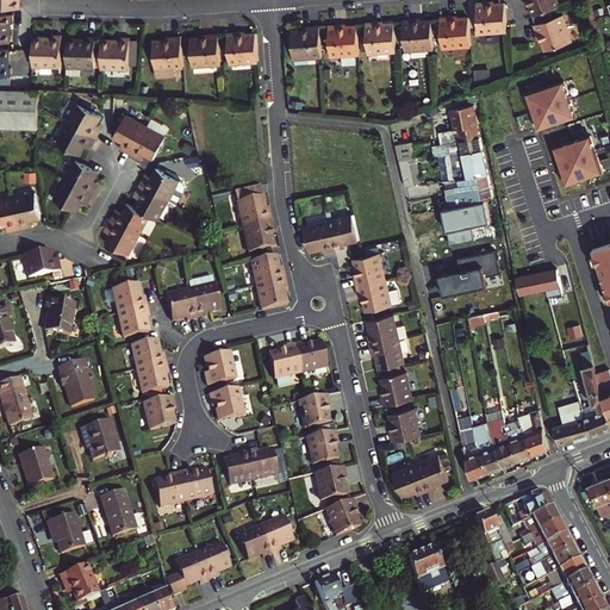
[(506,25),(505,2),(496,4),(486,4),(486,0),(475,1),(477,32),(508,30),(506,25)]
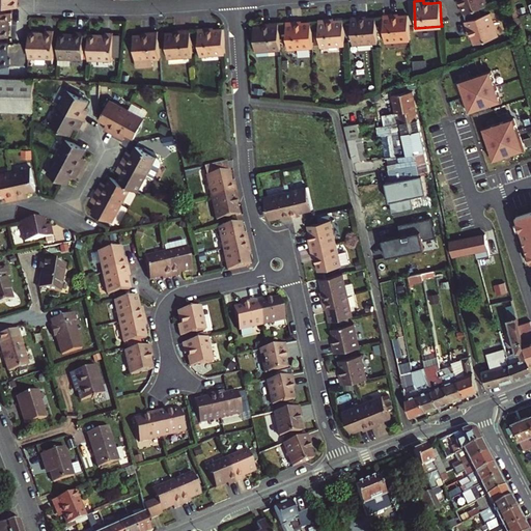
[(455,0),(458,0),(460,5),(464,14),(476,9),(487,5),(485,0),(455,0)]
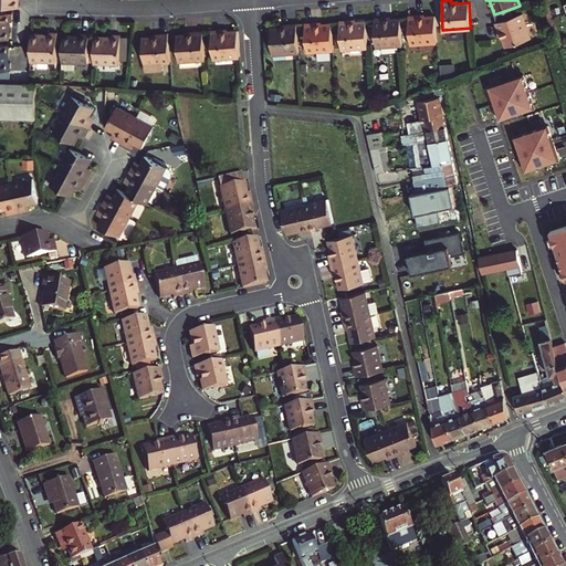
[(11,20),(11,11),(0,10),(0,37),(7,38),(8,20),(11,20)]
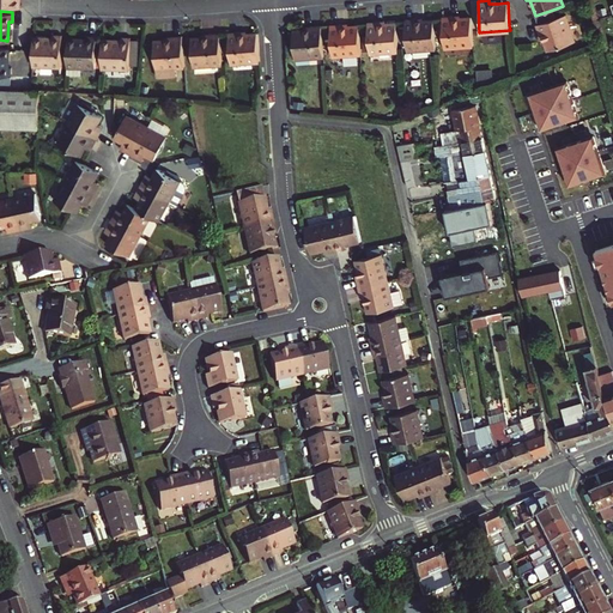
[(535,16),(532,17),(536,26),(553,20),(550,11),(535,16)]
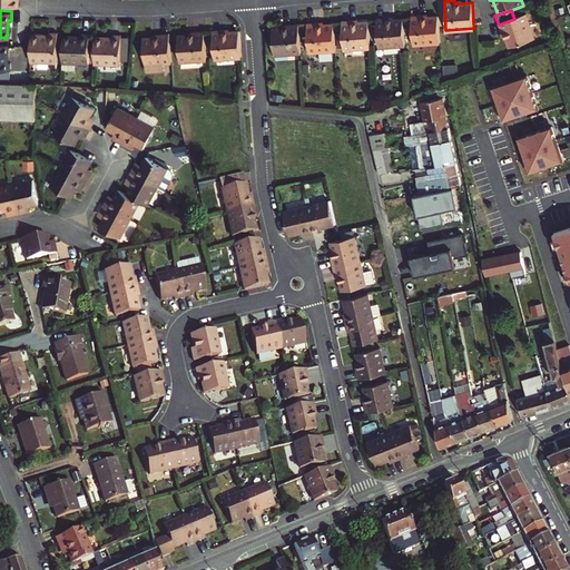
[(421,18),(421,13),(411,15),(413,45),(439,42),(436,16),(429,17),(421,18)]
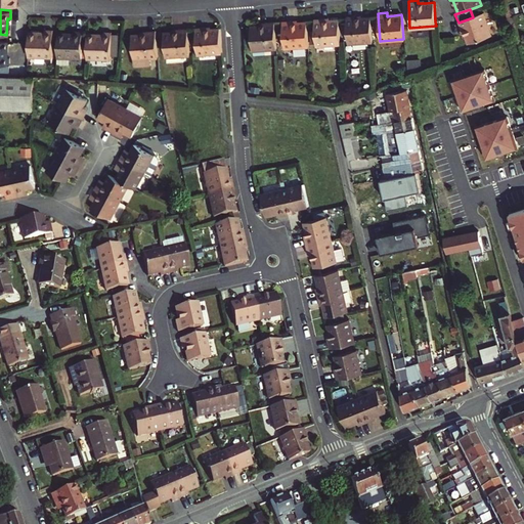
[(493,35),(484,12),(473,17),(459,23),(462,32),(465,31),(467,37),(470,44),(493,35)]
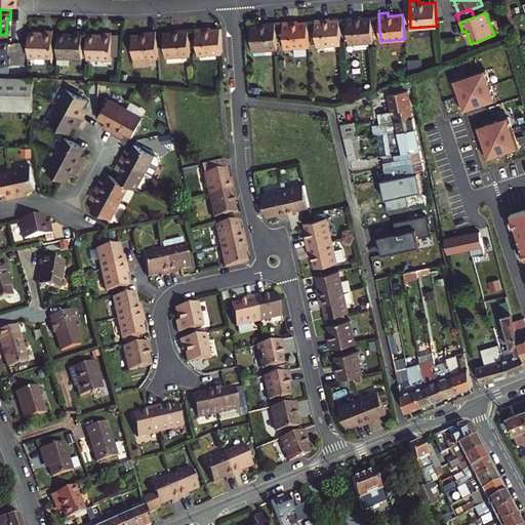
[(356,17),(355,14),(346,15),(348,42),(372,40),(370,16),(362,17),(356,17)]
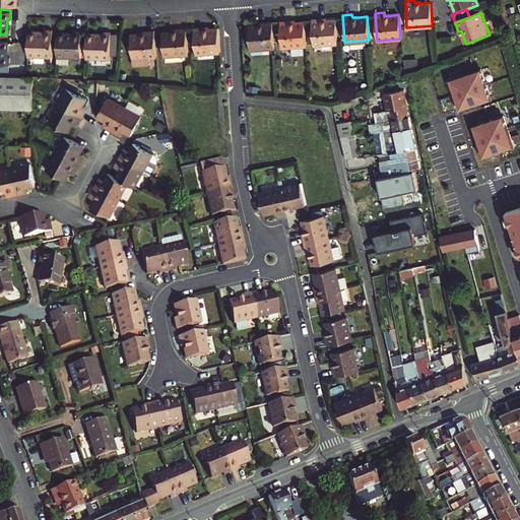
[(320,20),(320,16),(311,17),(313,45),(338,43),(336,19),(328,19),(320,20)]
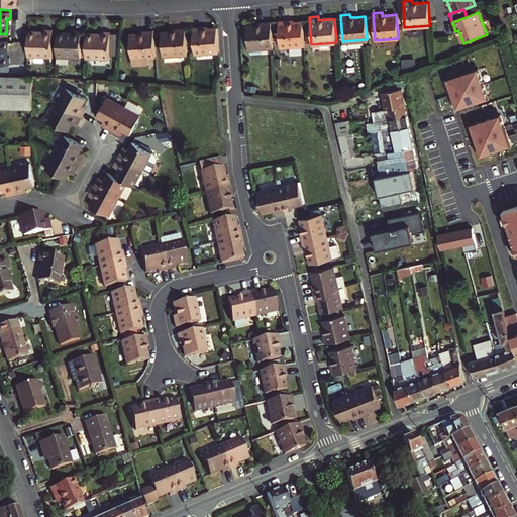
[(287,22),(286,19),(278,19),(279,46),(303,44),(302,21),(294,21),(287,22)]
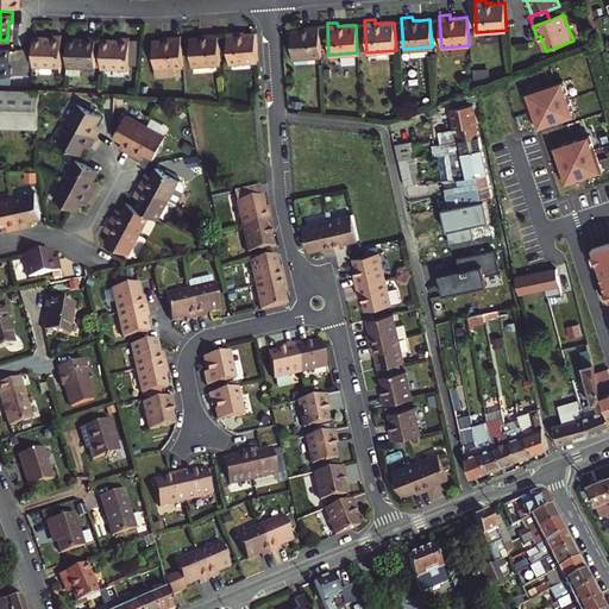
[(306,29),(299,30),(289,30),(292,57),(321,55),(319,24),(306,25),(306,29)]
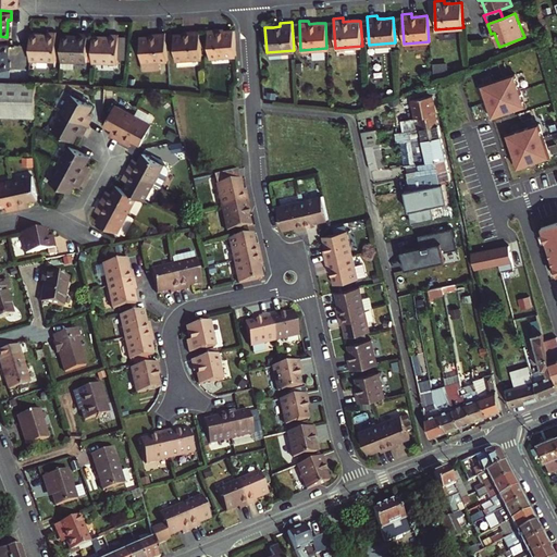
[(28,31),(28,44),(27,56),(53,58),(56,28),(47,27),(47,31),(28,31)]
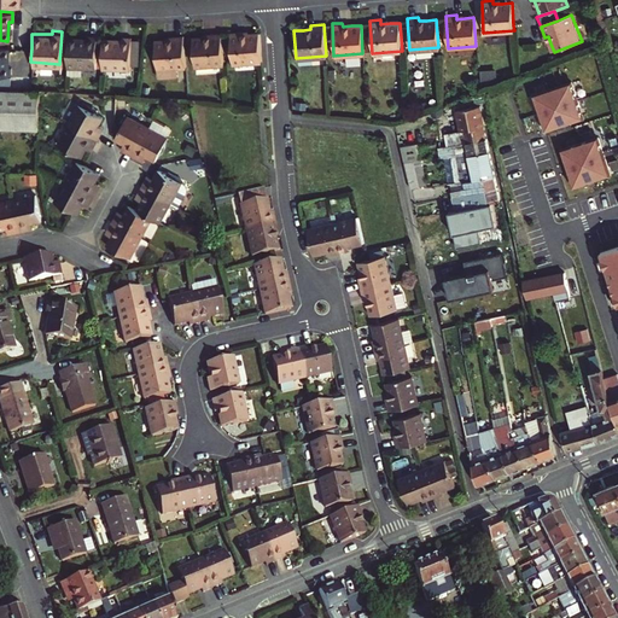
[(228,38),(219,38),(221,58),(229,57),(231,63),(260,62),(257,34),(249,34),(239,35),(239,30),(228,31),(228,38)]
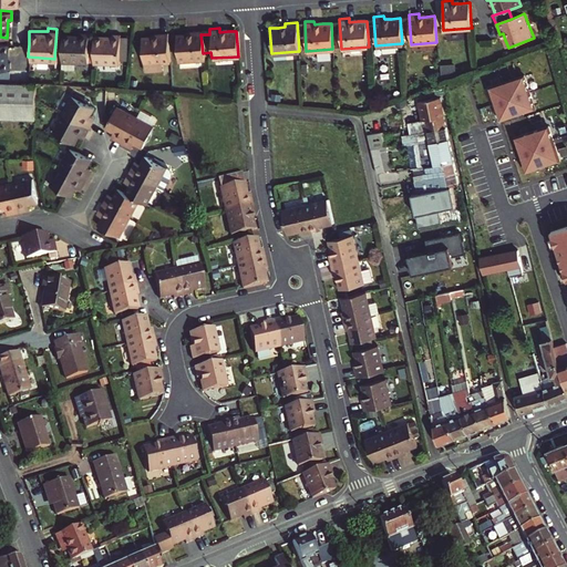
[(61,31),(60,58),(86,59),(88,30),(80,29),(80,32),(61,31)]
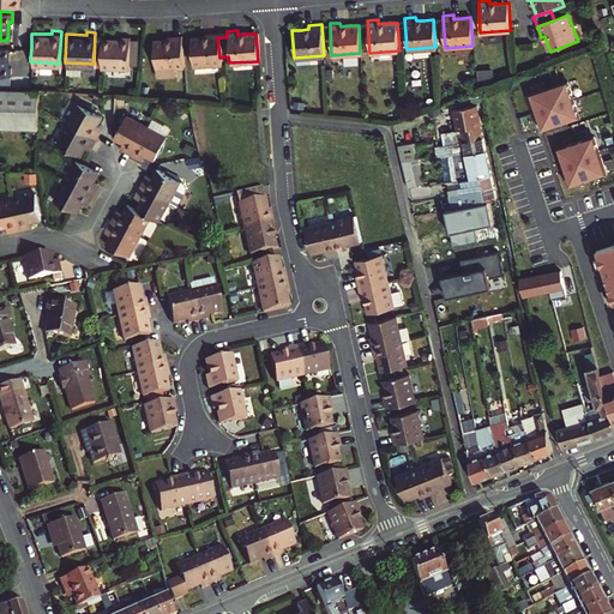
[(208,36),(199,36),(190,37),(191,66),(220,64),(220,58),(217,37),(217,31),(206,32),(208,36)]
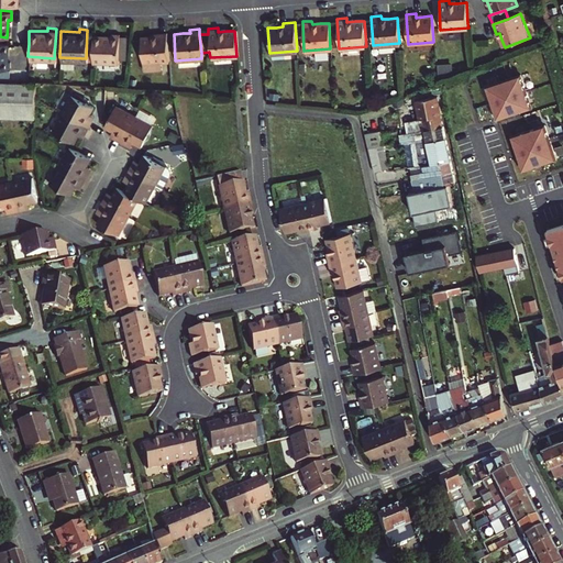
[(92,33),(91,59),(119,59),(119,30),(109,30),(109,33),(92,33)]
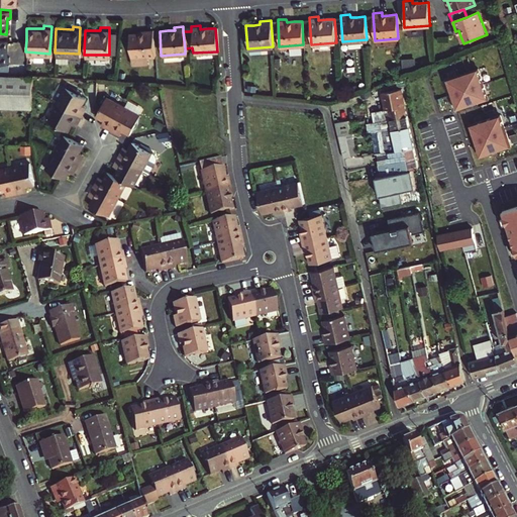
[(141,29),(141,32),(138,32),(135,33),(127,33),(129,58),(129,64),(146,63),(145,57),(153,56),(151,28),(141,29)]
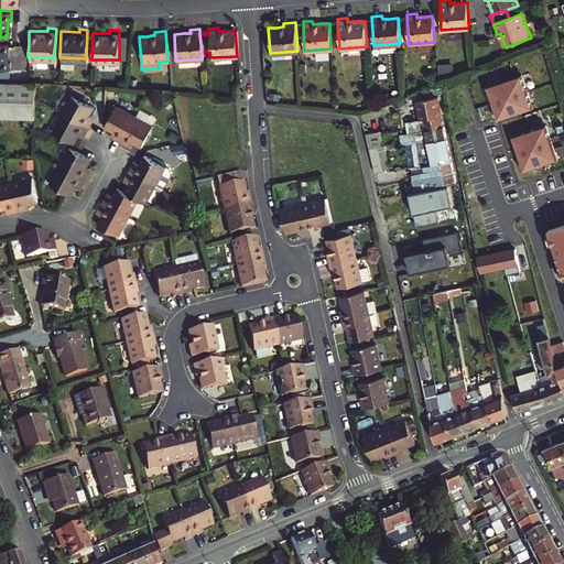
[(0,68),(9,69),(10,61),(6,61),(7,43),(0,42),(0,68)]
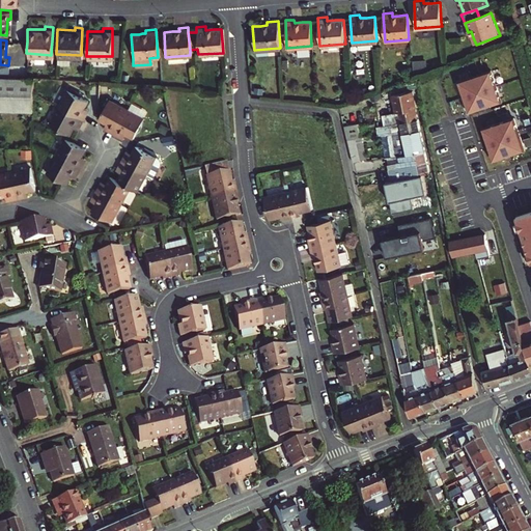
[(490,70),(458,80),(468,110),(500,101),(490,70)]
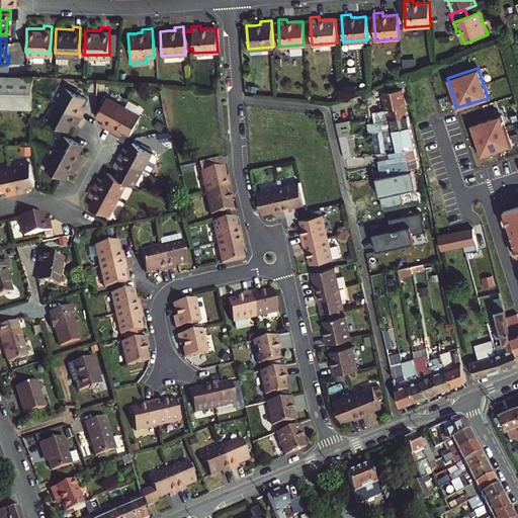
[(0,103),(31,104),(30,87),(30,73),(25,73),(0,72),(0,103)]
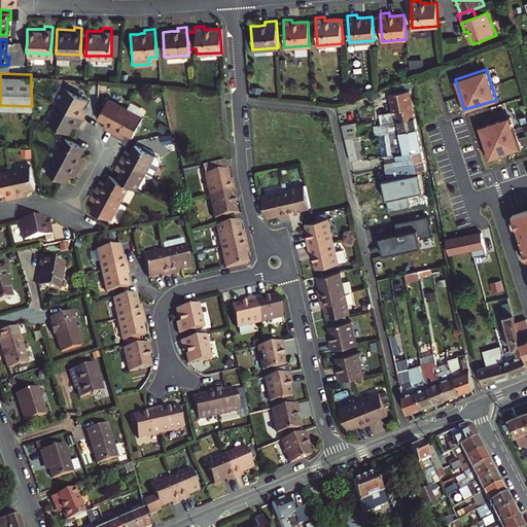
[(81,114),(84,108),(80,106),(82,101),(86,95),(67,83),(57,102),(81,114)]
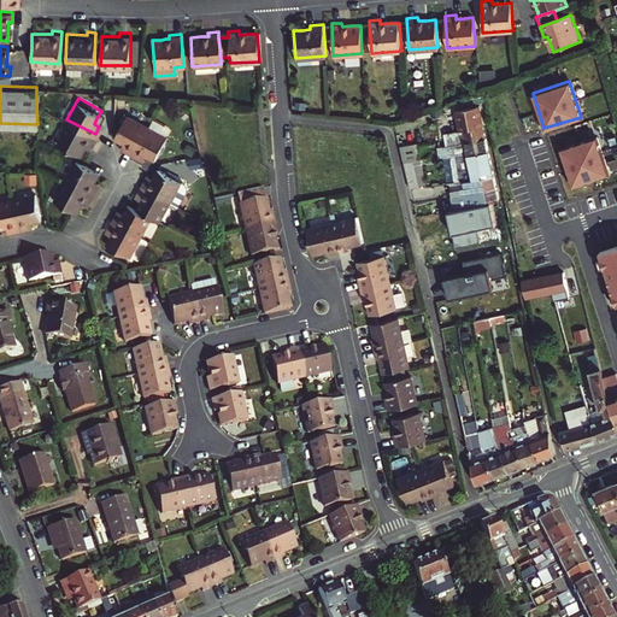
[(474,106),(458,110),(462,125),(442,129),(446,145),(483,137),(480,124),(477,124),(474,106)]
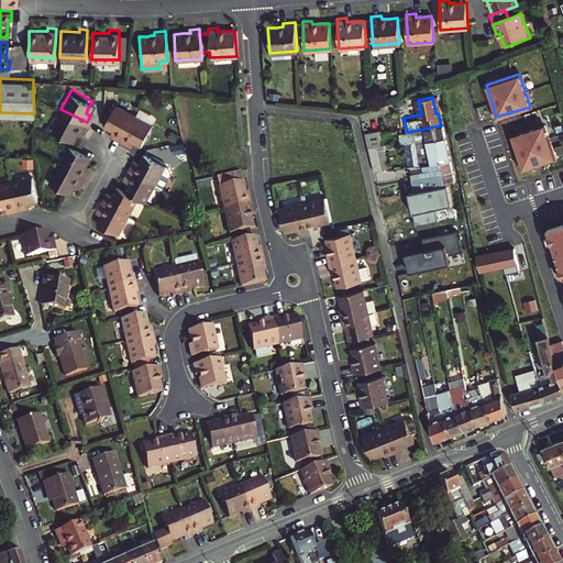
[(119,136),(132,110),(113,99),(105,117),(102,122),(110,127),(114,129),(112,133),(119,136)]
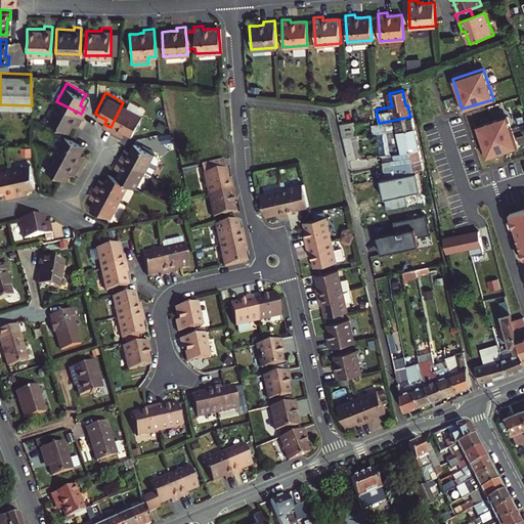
[(47,118),(68,128),(71,122),(74,117),(78,120),(81,114),(56,101),(47,118)]
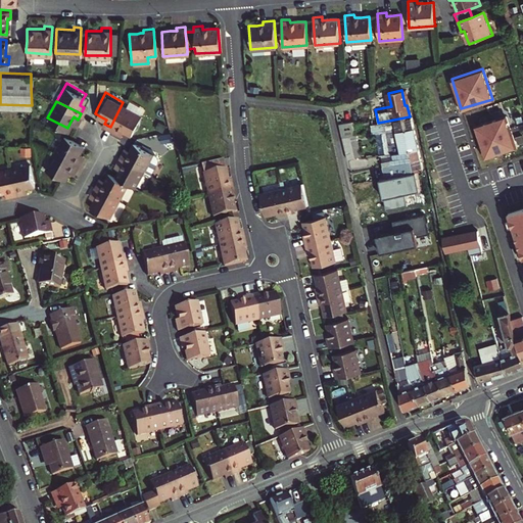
[(119,126),(122,127),(130,131),(140,111),(123,102),(110,127),(116,130),(119,126)]
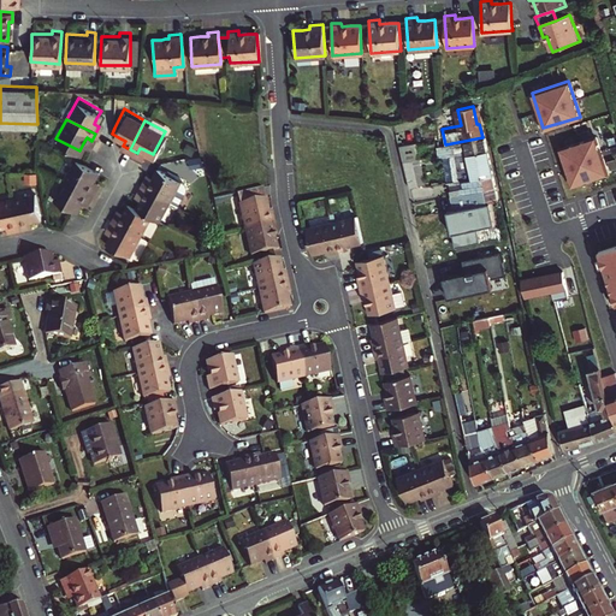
[(594,135),(558,147),(570,183),(606,172),(594,135)]
